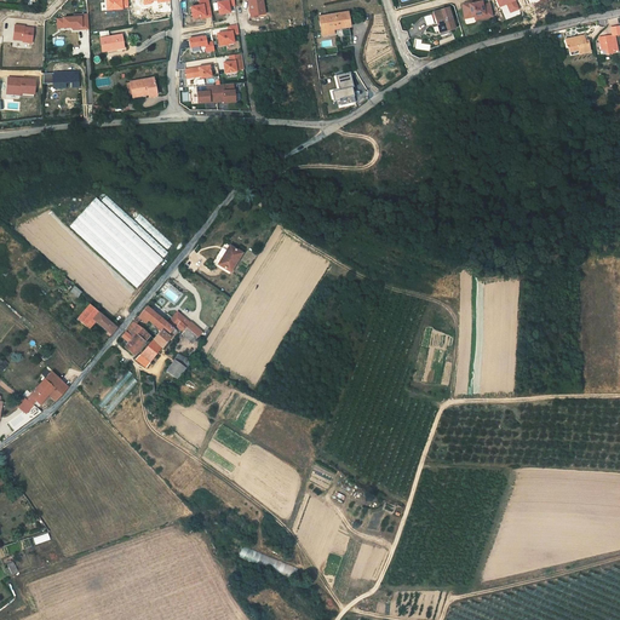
[(122,10),(122,7),(128,7),(127,0),(105,0),(107,10),(122,10)]
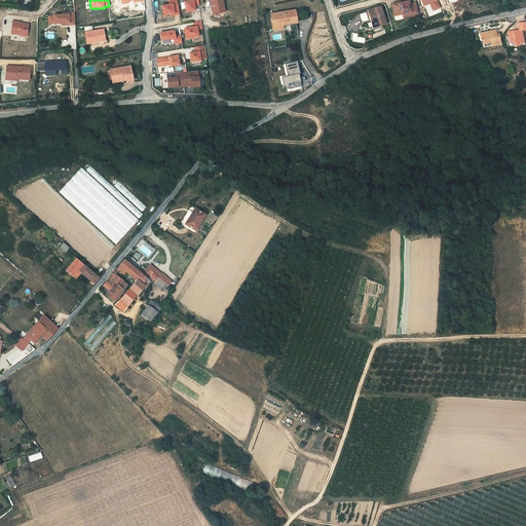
[(177,0),(168,0),(170,4),(162,5),(163,15),(174,13),(174,11),(179,10),(177,0)]
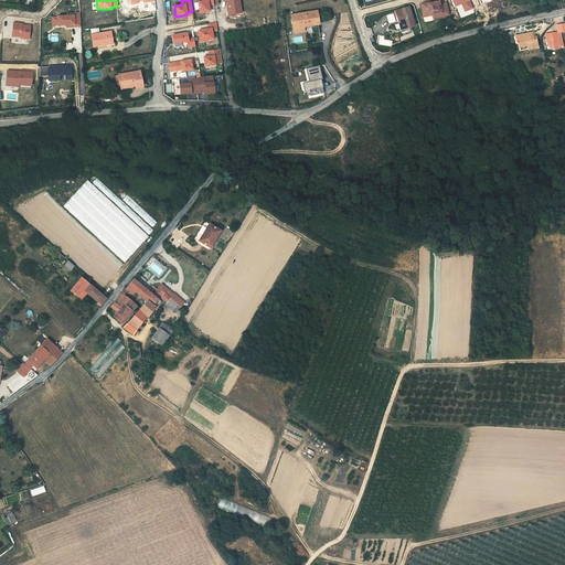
[(209,11),(209,6),(213,4),(212,0),(206,0),(198,1),(200,12),(209,11)]
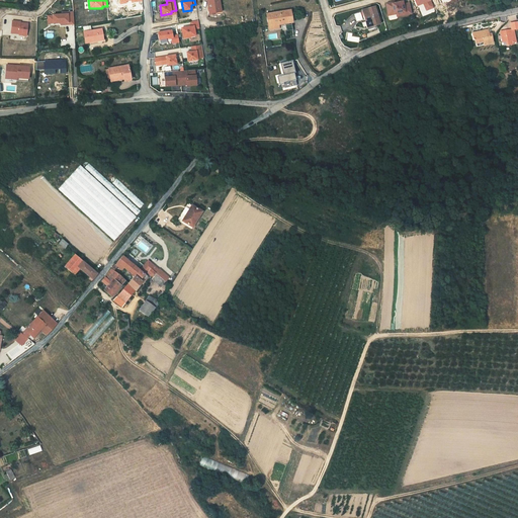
[(205,0),(208,13),(219,11),(218,0),(205,0)]
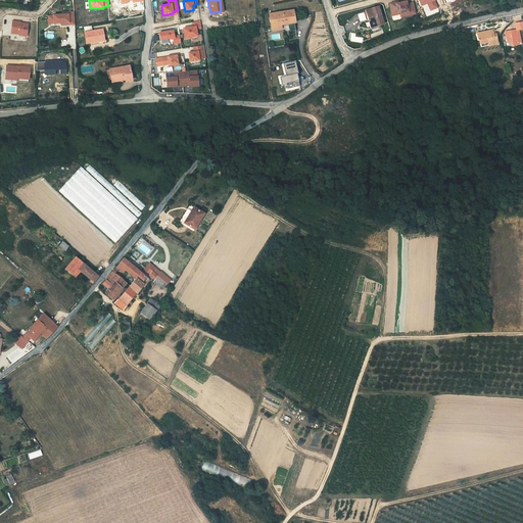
[(428,3),(430,10),(438,7),(434,0),(419,0),(422,6),(428,3)]
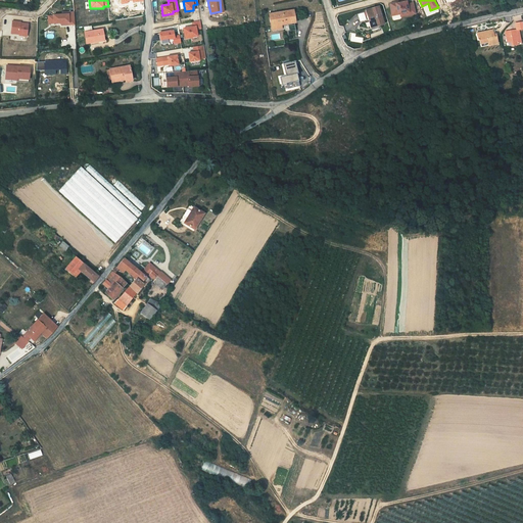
[(397,4),(397,3),(391,4),(390,5),(392,16),(400,14),(409,12),(409,15),(416,14),(414,3),(407,4),(407,2),(397,4)]
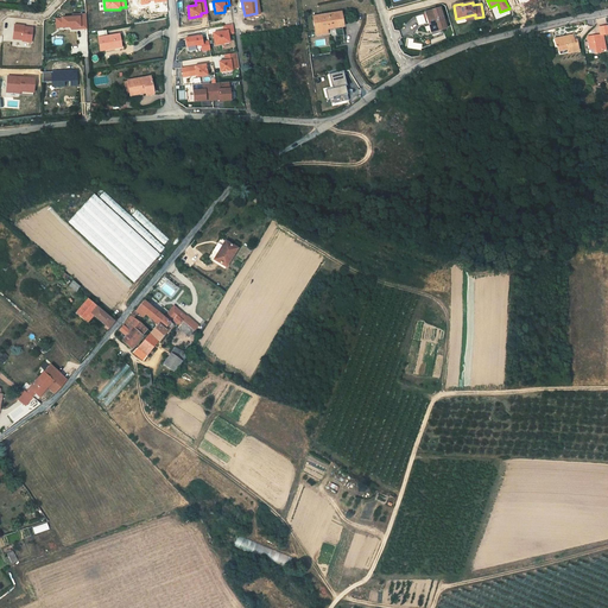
[(426,12),(429,24),(436,21),(437,31),(445,29),(439,8),(426,12)]
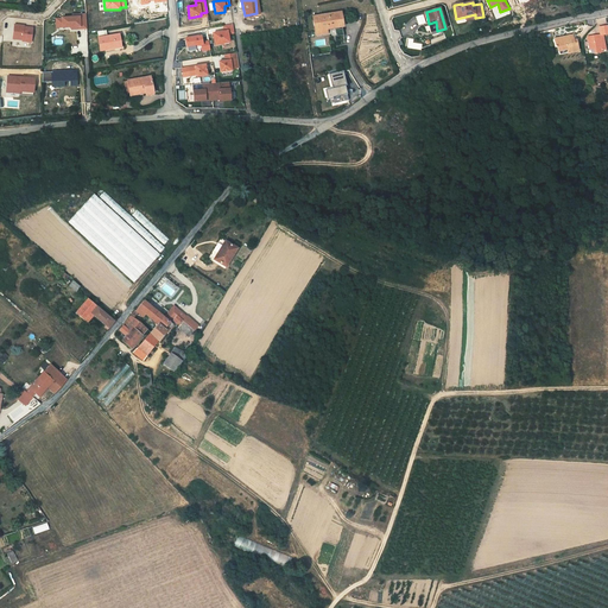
[(342,26),(340,11),(314,16),(316,35),(327,32),(327,29),(342,26)]
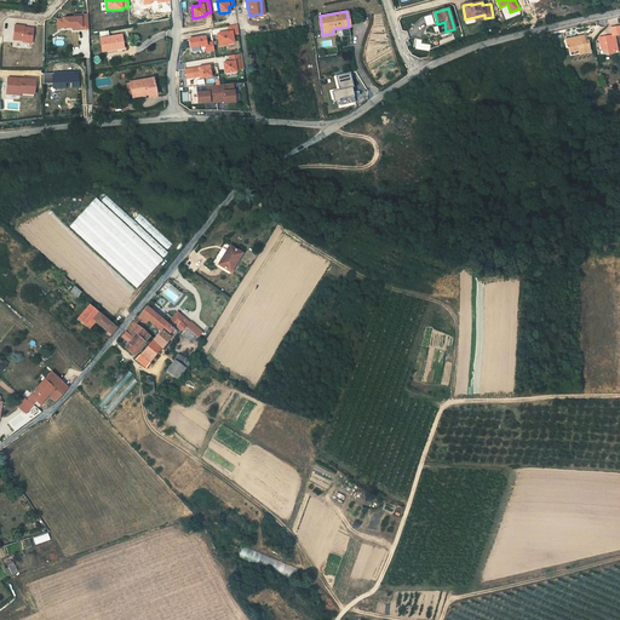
[(90,28),(89,12),(75,13),(75,16),(64,16),(64,17),(64,26),(64,27),(74,26),(74,28),(90,28)]
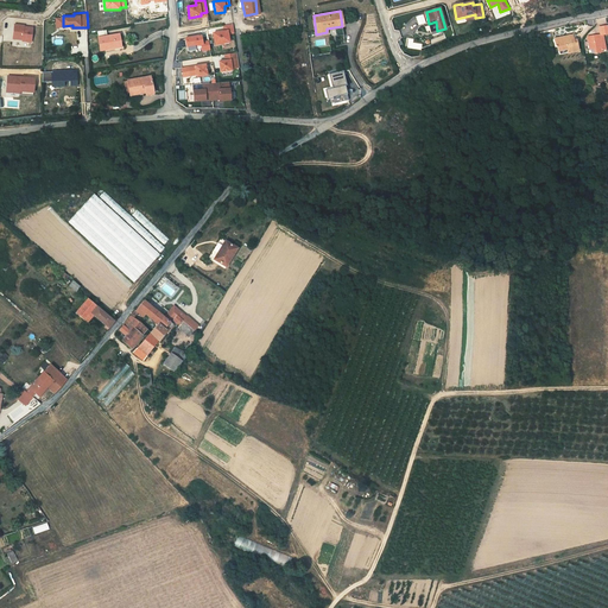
[(24,25),(14,24),(13,39),(23,39),(23,40),(32,42),(33,27),(24,26),(24,25)]
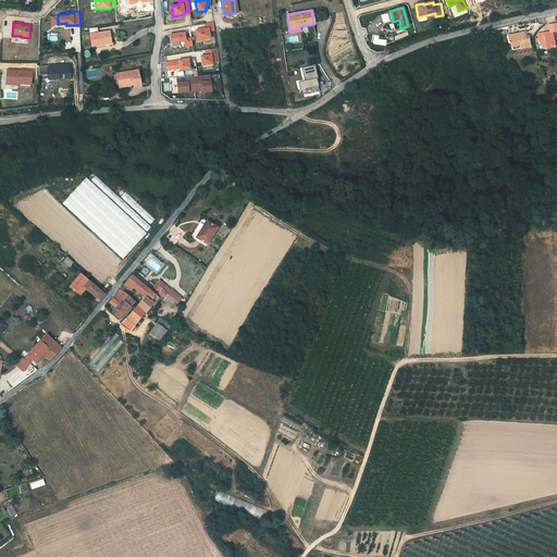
[(211,22),(202,24),(203,29),(193,32),(195,41),(208,39),(207,32),(212,31),(211,22)]
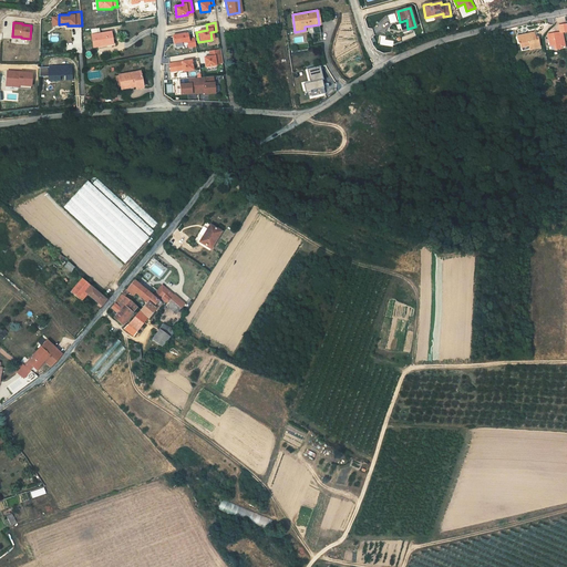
[(112,31),(100,33),(92,34),(94,47),(99,47),(100,48),(115,45),(115,43),(114,43),(112,31)]
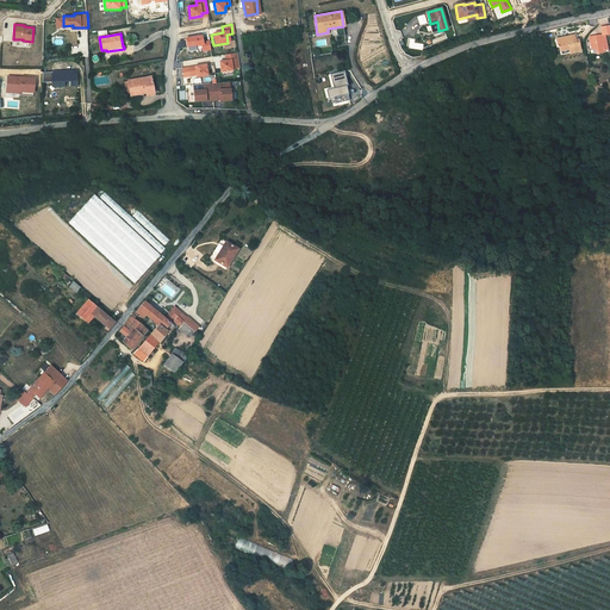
[(560,55),(578,51),(574,33),(570,33),(570,37),(555,41),(556,48),(559,47),(560,55)]
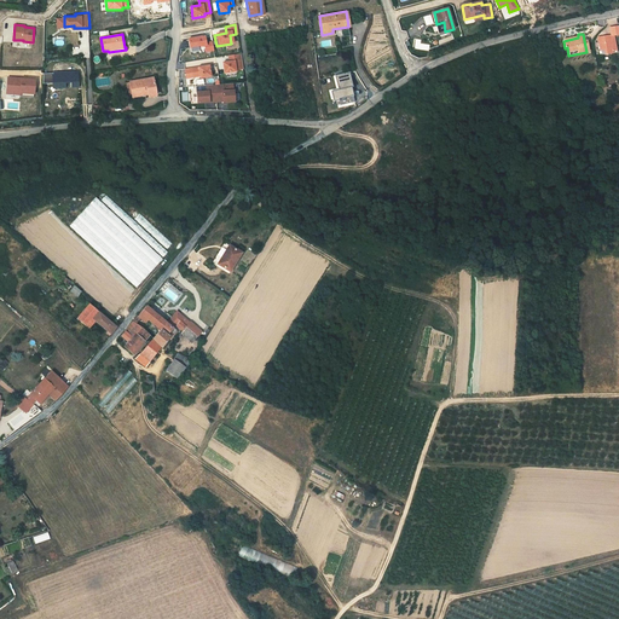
[(612,34),(605,36),(605,40),(599,41),(600,50),(599,51),(600,56),(612,53),(612,50),(618,48),(617,41),(614,41),(613,34),(612,34)]
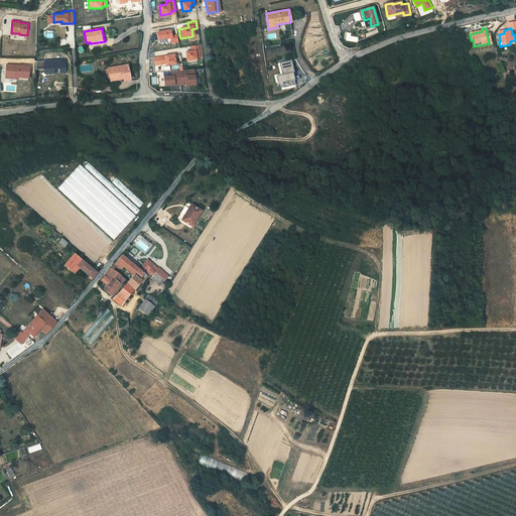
[(168,31),(157,33),(158,40),(167,38),(167,39),(171,38),(171,43),(178,42),(177,35),(171,36),(170,30),(168,31)]
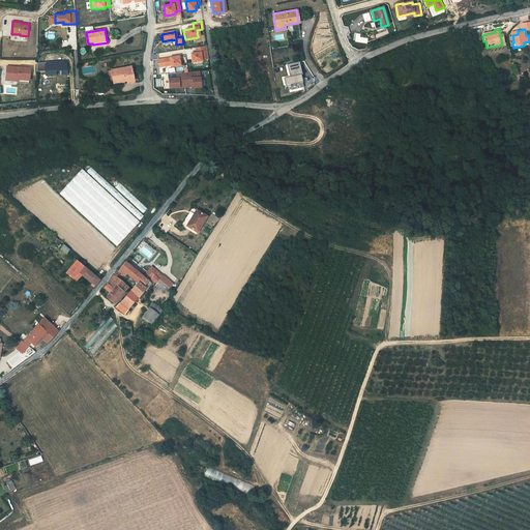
[(203,46),(193,48),(194,53),(188,54),(190,63),(200,61),(200,60),(205,59),(203,46)]
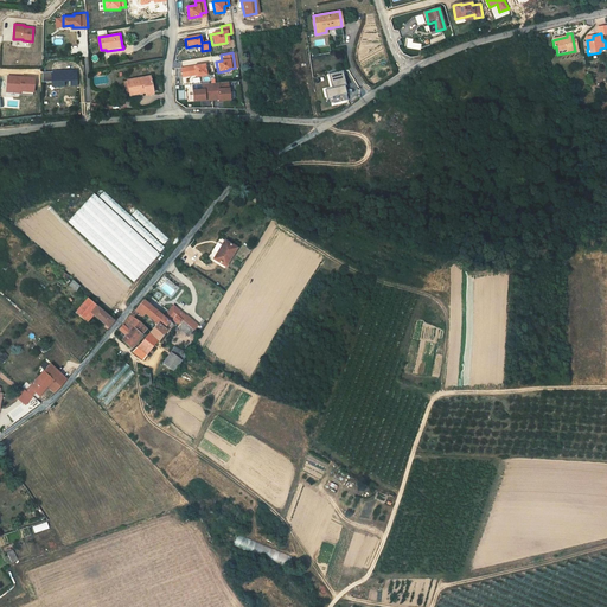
[(203,64),(180,68),(181,77),(187,76),(195,75),(195,77),(205,75),(203,64)]
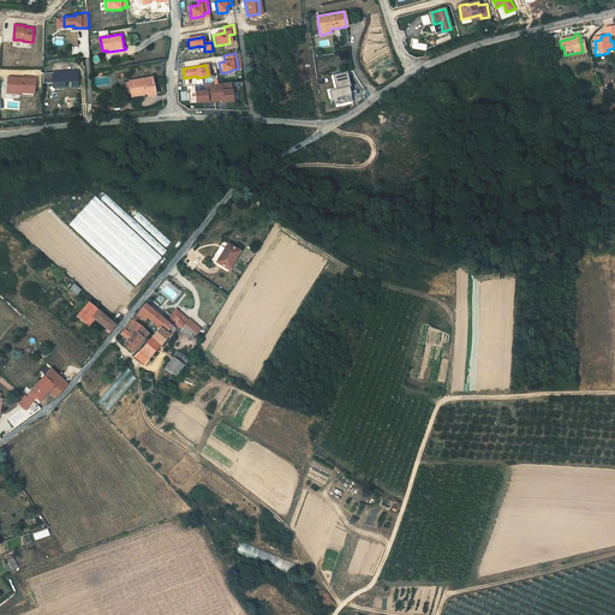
[(346,70),(332,73),(335,88),(328,90),(330,100),(336,99),(335,97),(351,94),(348,85),(350,85),(346,70)]
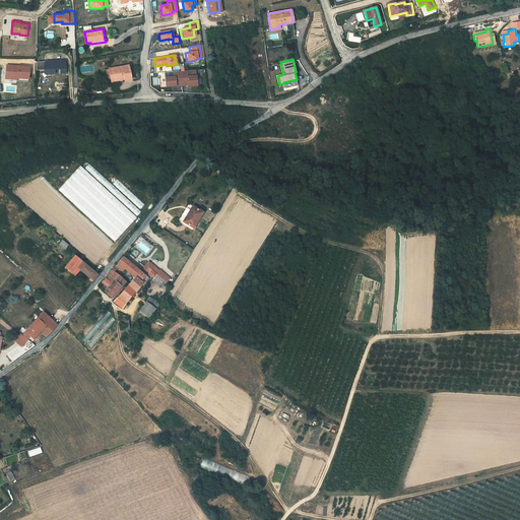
[(59,72),(65,72),(65,60),(37,61),(37,69),(45,69),(45,71),(55,70),(55,68),(59,68),(59,72)]
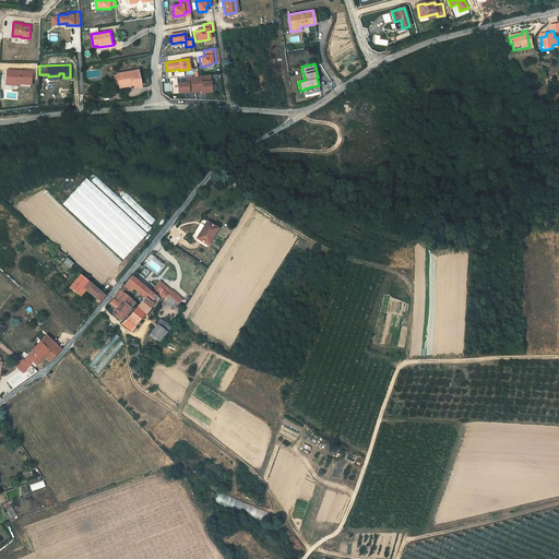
[(139,69),(117,72),(119,84),(119,85),(141,82),(139,69)]
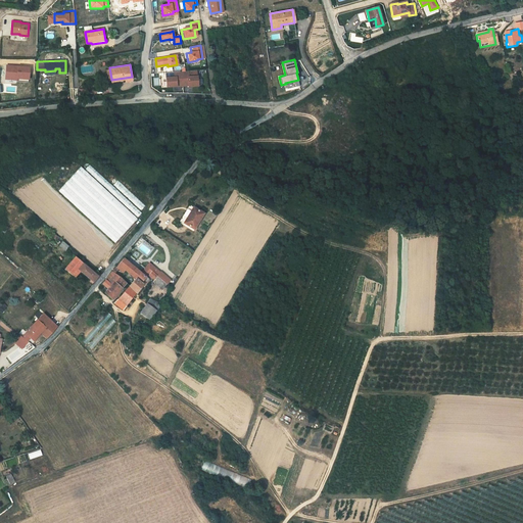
[(30,67),(7,65),(6,80),(17,81),(17,79),(29,80),(30,67)]
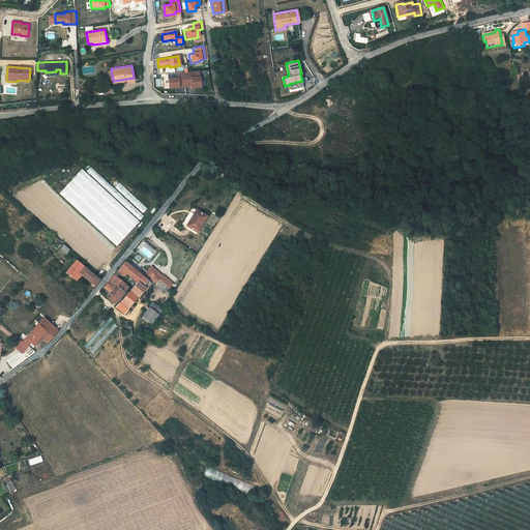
[(184,72),(185,90),(192,90),(196,89),(196,90),(201,90),(201,78),(193,78),(192,71),(184,72)]
